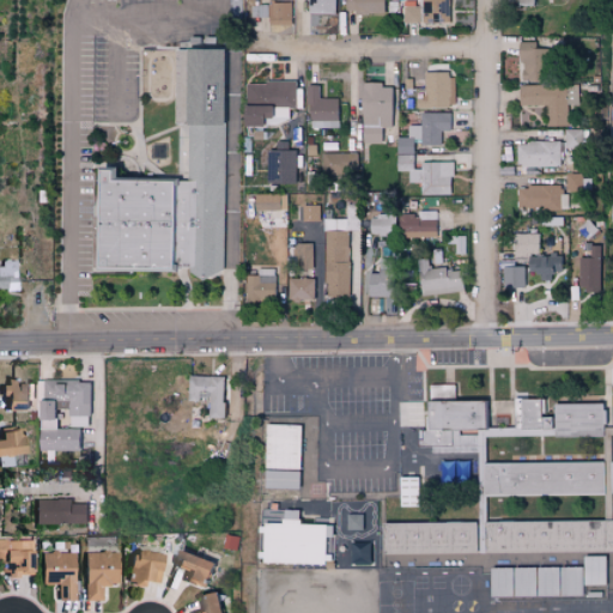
[(230,0),(230,16),(243,16),(243,0),(230,0)]
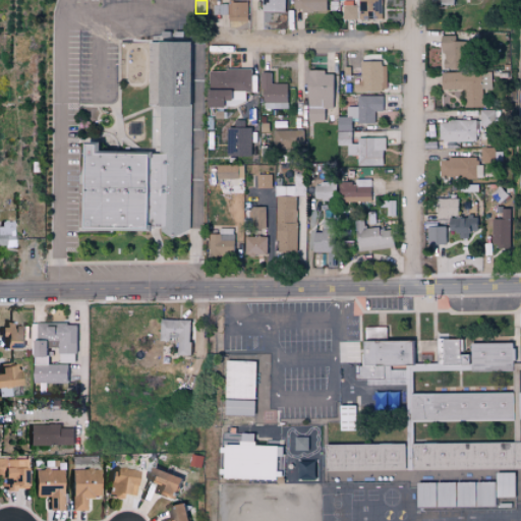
[(262,0),(263,11),(285,11),(285,0),(262,0)]
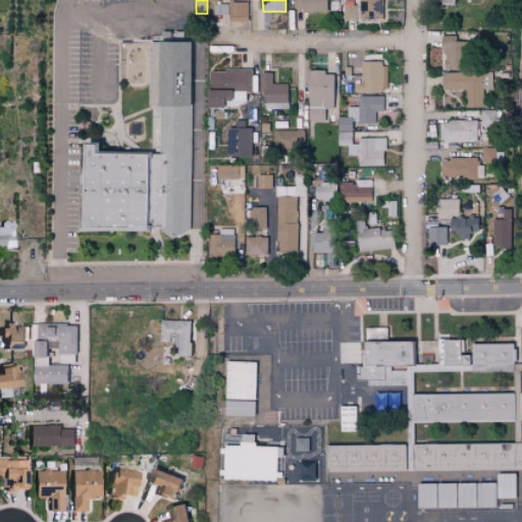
[(294,0),(294,11),(327,10),(326,0),(294,0)]
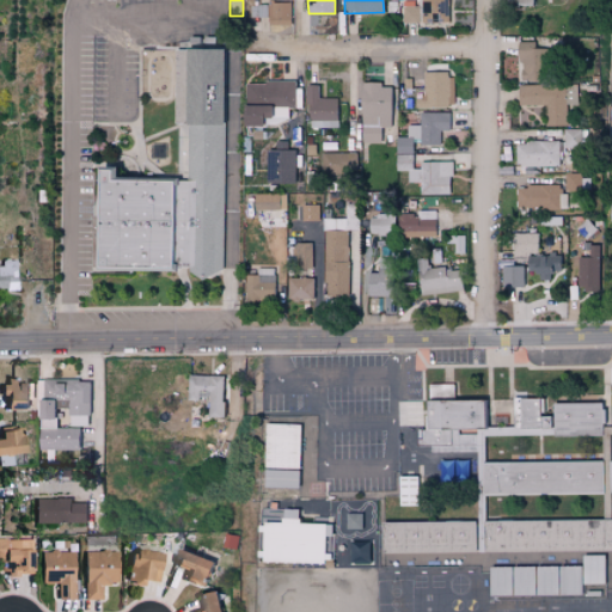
[(403,2),(403,22),(447,23),(447,0),(420,0),(420,2),(403,2)]
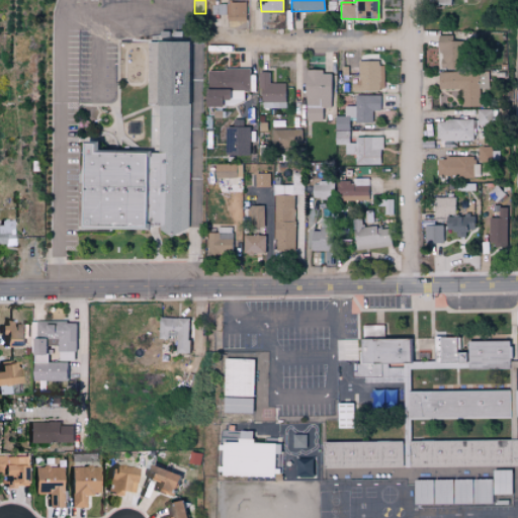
[(246,2),(228,1),(227,20),(245,21),(246,2)]
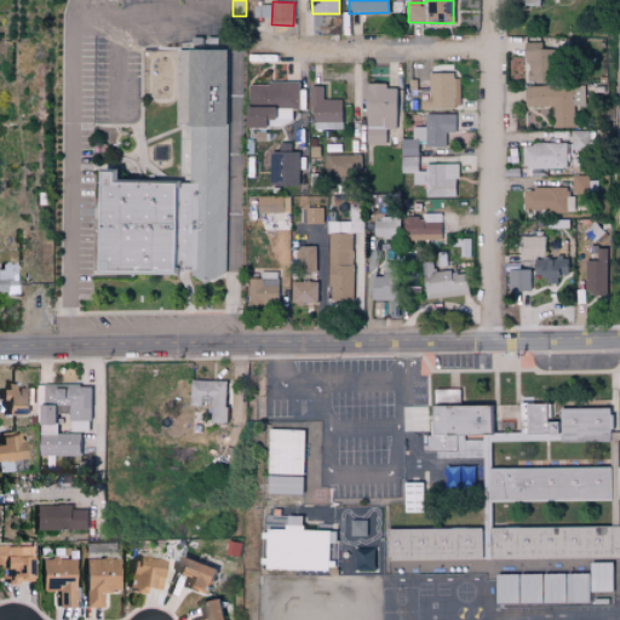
[(271,17),(271,7),(256,7),(256,17),(271,17)]
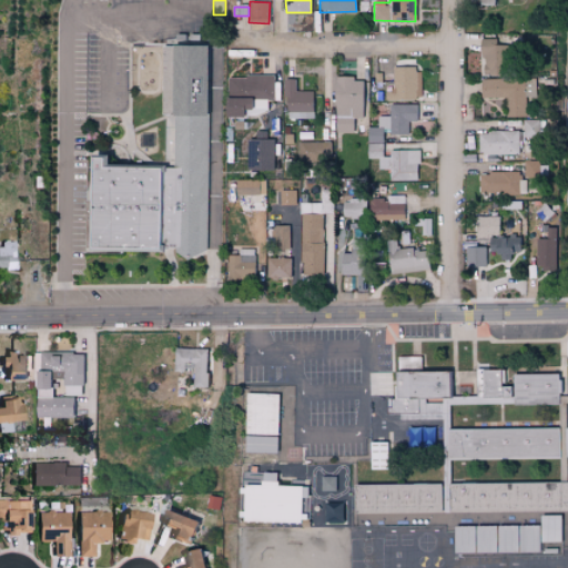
[(496,38),(482,39),(483,73),(508,72),(507,44),(496,46),(496,38)]
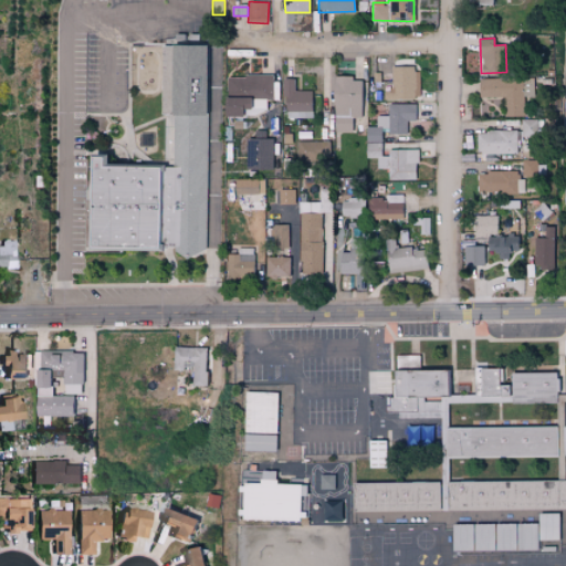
[(206,44),(169,44),(169,93),(168,93),(168,108),(160,108),(160,114),(174,114),(174,166),(155,166),(154,249),(163,249),(163,247),(175,247),(175,253),(206,253),(206,44)]
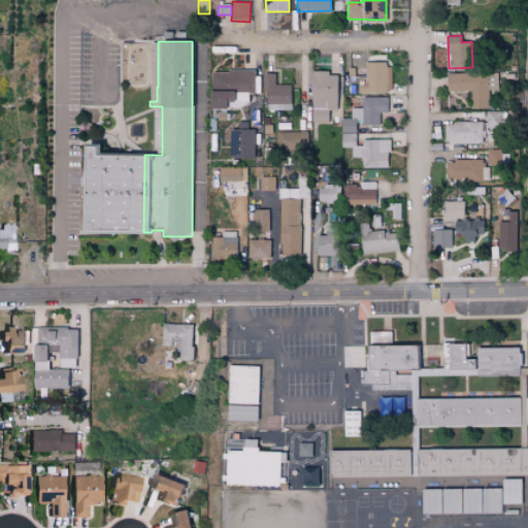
[(386,62),(365,62),(365,84),(358,84),(358,93),(387,92),(386,62)]
